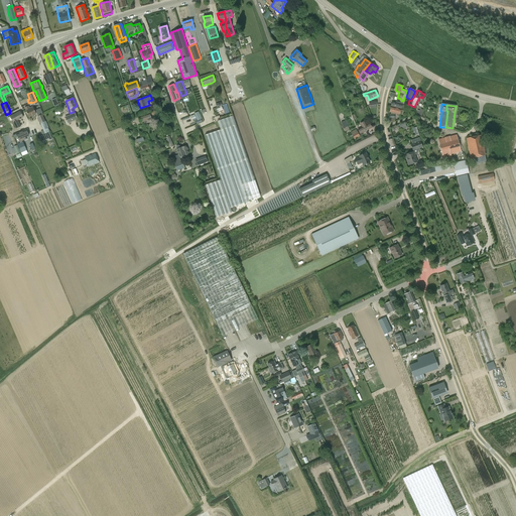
[(28,117),(32,116),(33,116),(35,115),(35,114),(36,114),(33,107),(32,108),(32,107),(29,108),(28,106),(24,107),(28,117)]
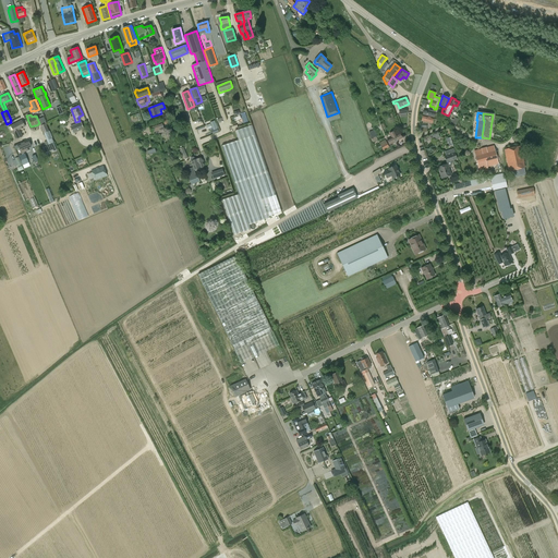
[(423,121),(423,123),(421,123),(420,132),(424,132),(426,132),(426,123),(427,122),(432,123),(434,123),(436,119),(434,119),(434,118),(423,114),(422,120),(423,121)]
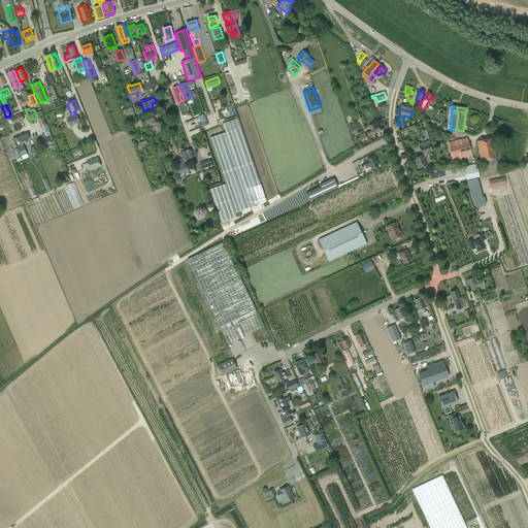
[(17,131),(21,129),(18,123),(24,120),(21,113),(8,120),(10,124),(12,123),(17,131)]
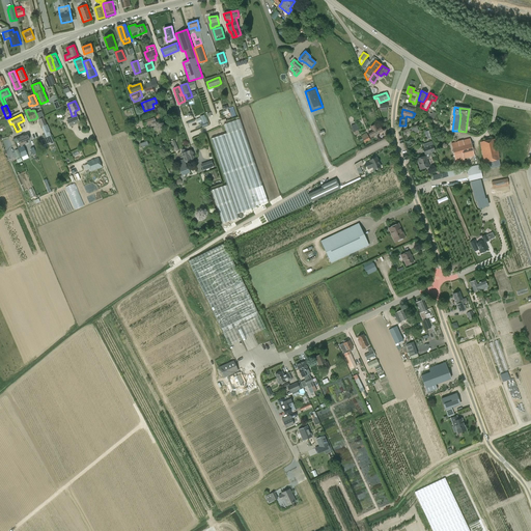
[(77,116),(76,115),(72,116),(73,118),(67,120),(70,127),(80,122),(77,116)]
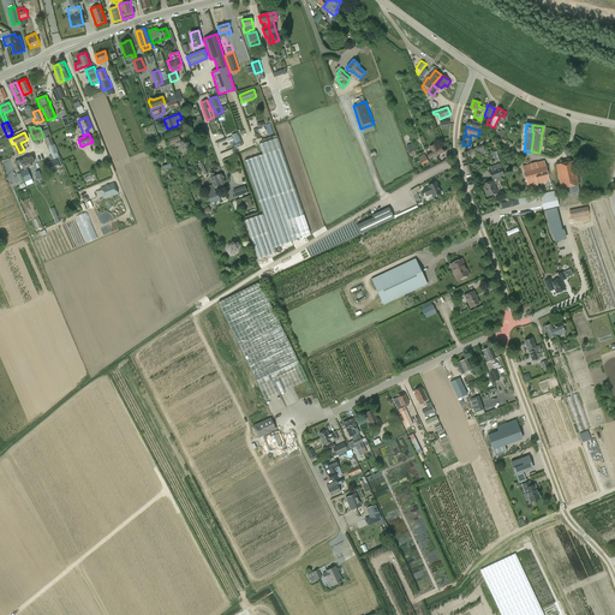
[(167,145),(171,144),(172,147),(173,148),(177,147),(178,145),(177,143),(180,142),(178,133),(174,135),(174,136),(166,139),(167,145)]
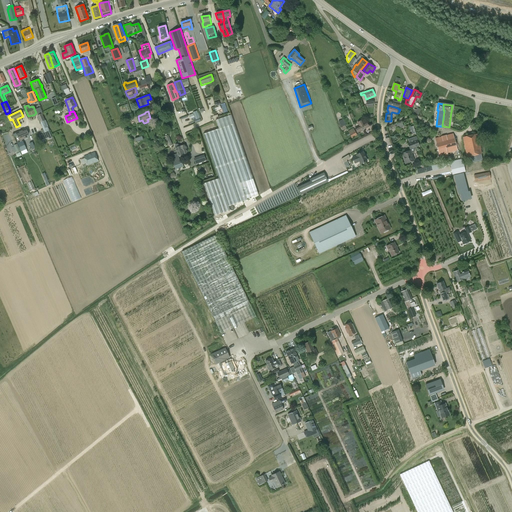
[(48,127),(47,124),(45,120),(42,113),(37,115),(38,117),(37,118),(38,121),(39,120),(40,122),(43,129),(48,127)]
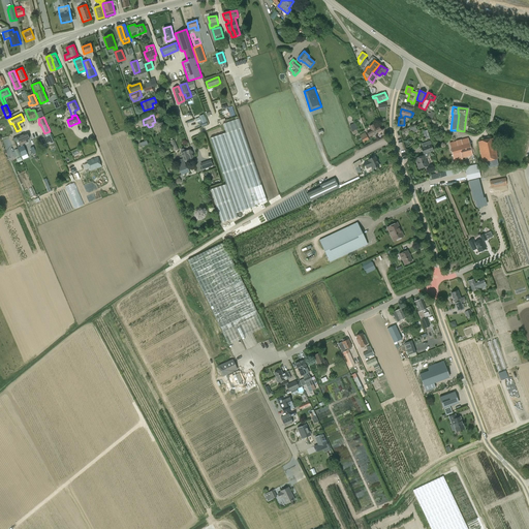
[(212,136),(234,213),(252,208),(250,203),(254,201),(255,204),(263,201),(240,118),(223,123),(226,132),(212,136)]
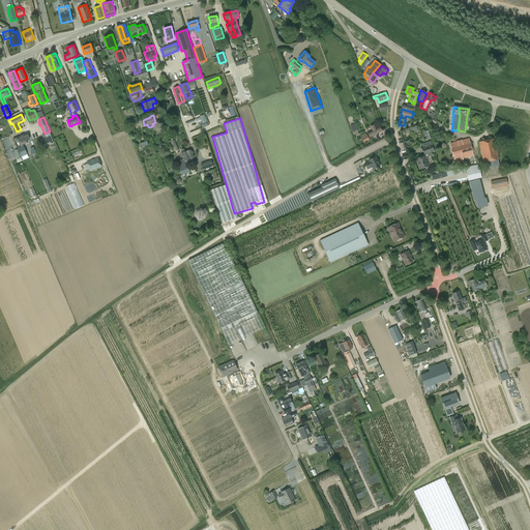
[(370,137),(381,130),(379,126),(376,128),(374,124),(370,127),(372,130),(367,134),(370,137)]
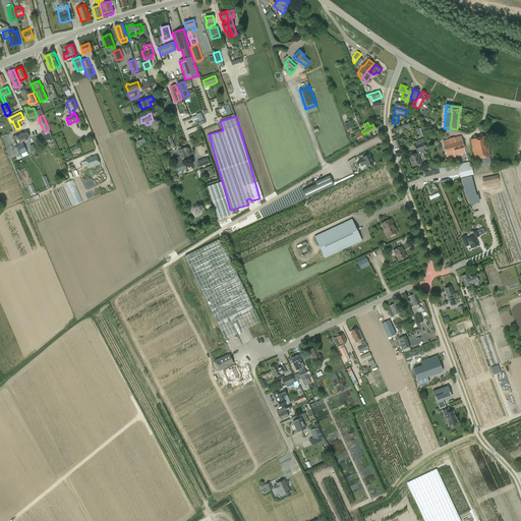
[(23,138),(29,136),(26,130),(16,135),(13,136),(14,139),(17,138),(19,143),(24,140),(23,138)]
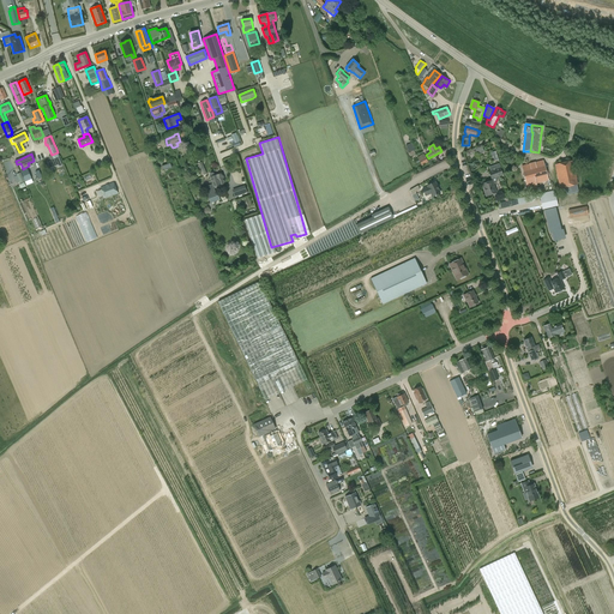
[(548,180),(543,161),(522,167),(528,190),(536,187),(535,184),(548,180)]
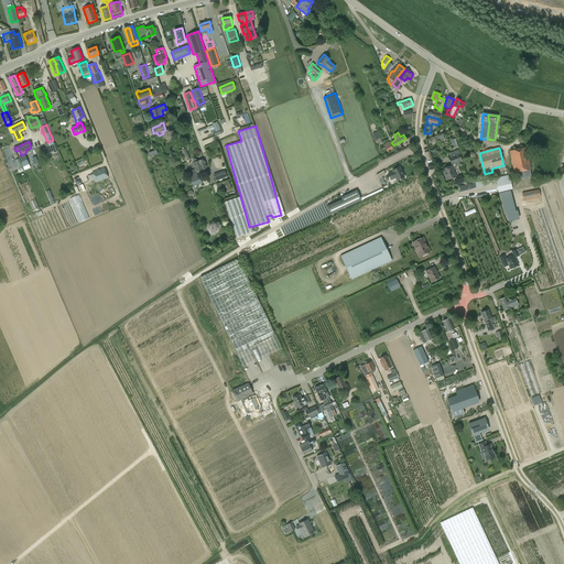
[(513,173),(516,173),(518,180),(532,177),(530,170),(531,170),(527,148),(509,151),(513,173)]
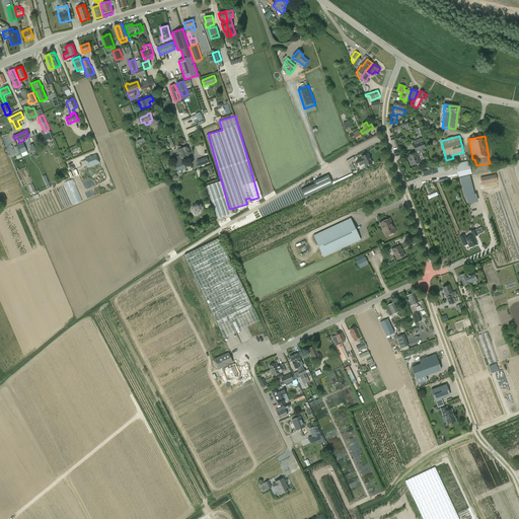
[(419,155),(420,154),(420,153),(421,152),(421,151),(421,150),(425,148),(422,138),(414,141),(415,144),(413,145),(416,152),(409,155),(411,158),(409,159),(412,165),(420,163),(417,156),(419,155)]
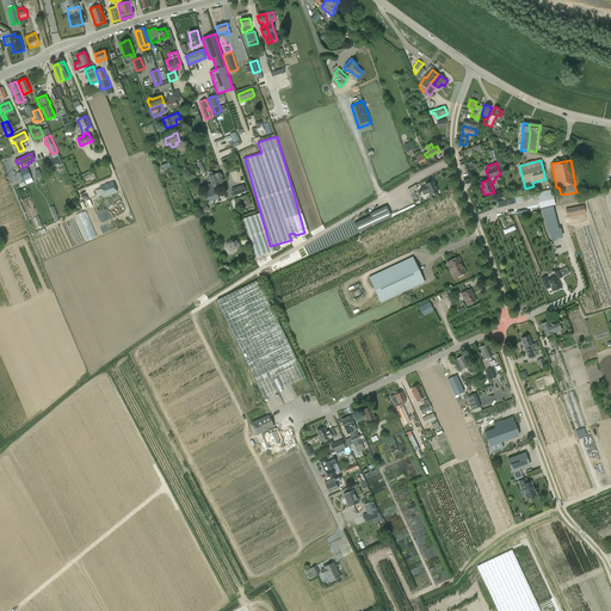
[(208,198),(210,202),(217,199),(213,186),(224,183),(221,172),(214,174),(213,173),(211,172),(209,173),(209,174),(209,176),(211,184),(204,186),(208,198)]
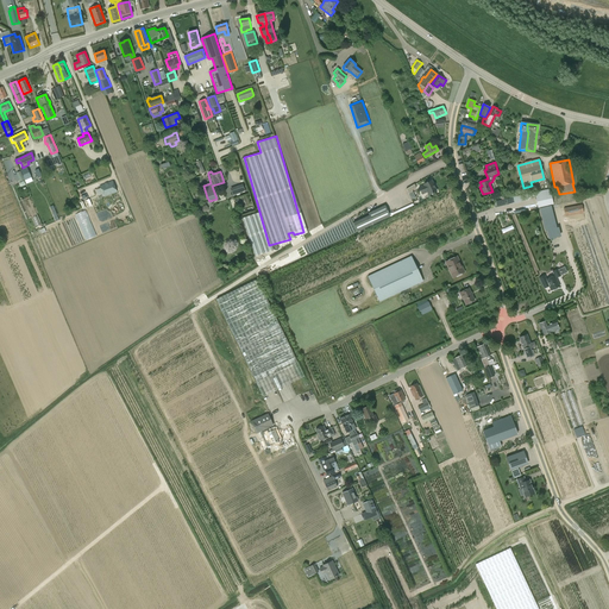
[(100,186),(104,196),(101,198),(102,201),(106,199),(106,196),(117,192),(112,181),(100,186)]
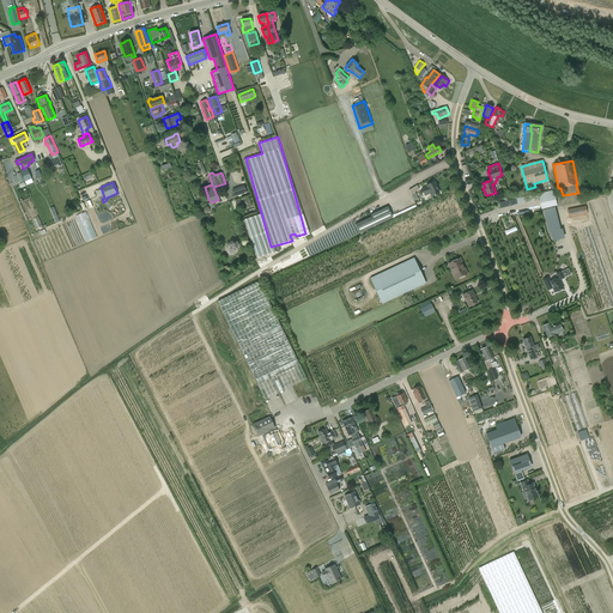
[(431,196),(439,193),(435,182),(426,186),(428,186),(422,188),(425,195),(430,193),(431,196)]
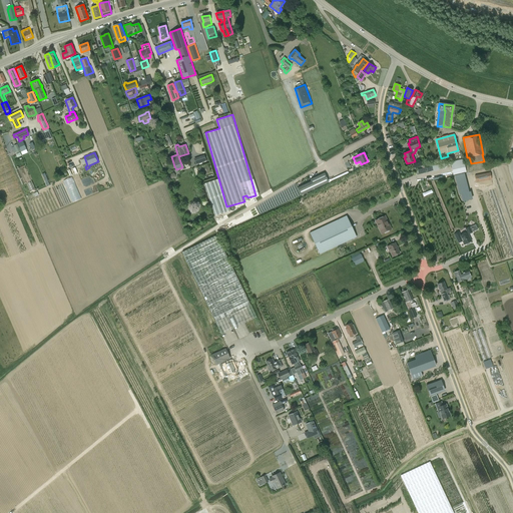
[(453,174),(466,172),(463,158),(450,161),(453,174)]
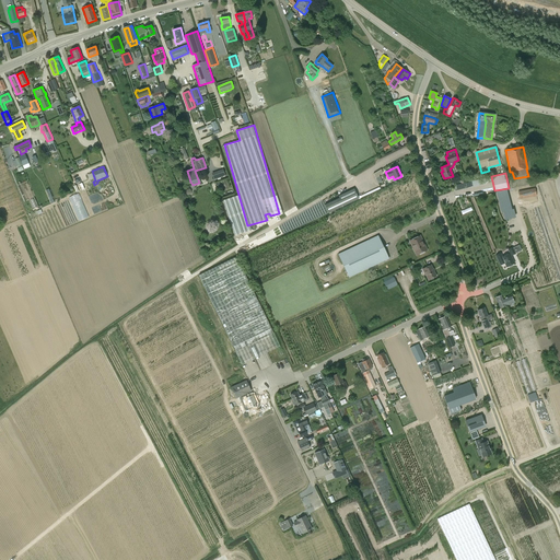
[(535,188),(518,191),(520,199),(536,196),(535,188)]
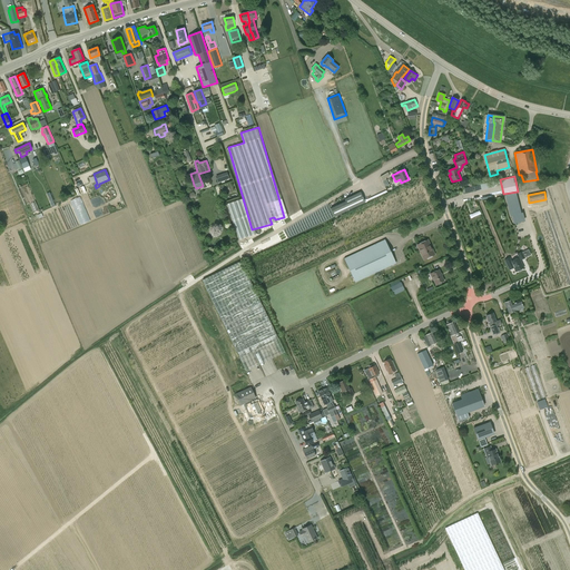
[(331,208),(331,209),(334,217),(365,203),(360,193),(344,199),(345,202),(331,208)]
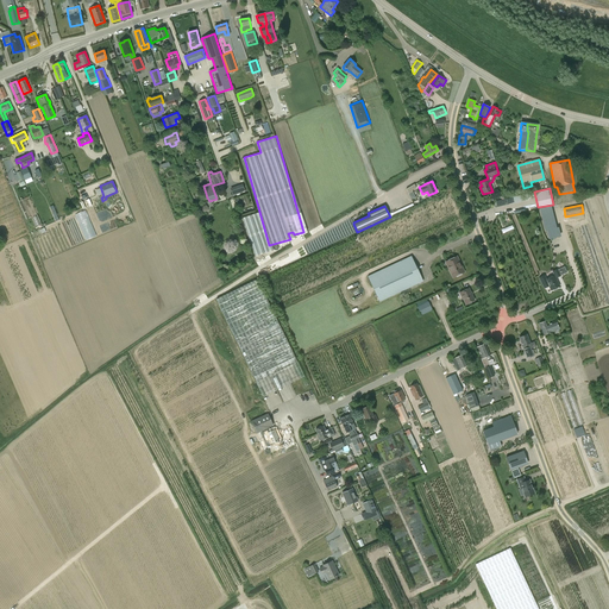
[(557,227),(551,206),(539,208),(545,232),(547,232),(548,239),(560,237),(558,227),(557,227)]
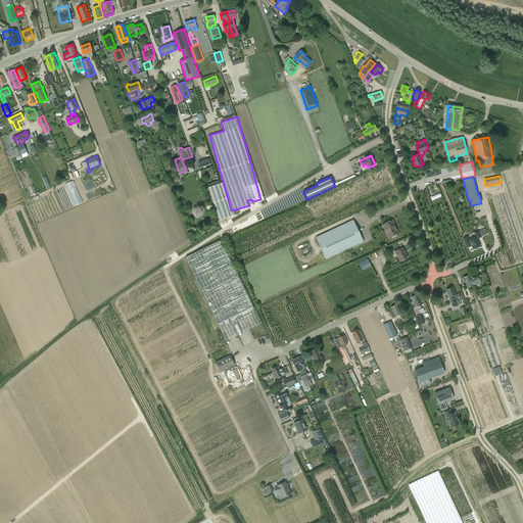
[(231,217),(221,181),(206,185),(217,221),(231,217)]
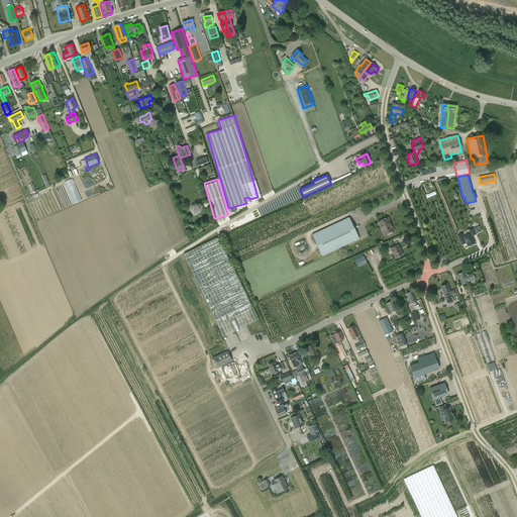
[(312,234),(322,256),(359,239),(349,217),(312,234)]
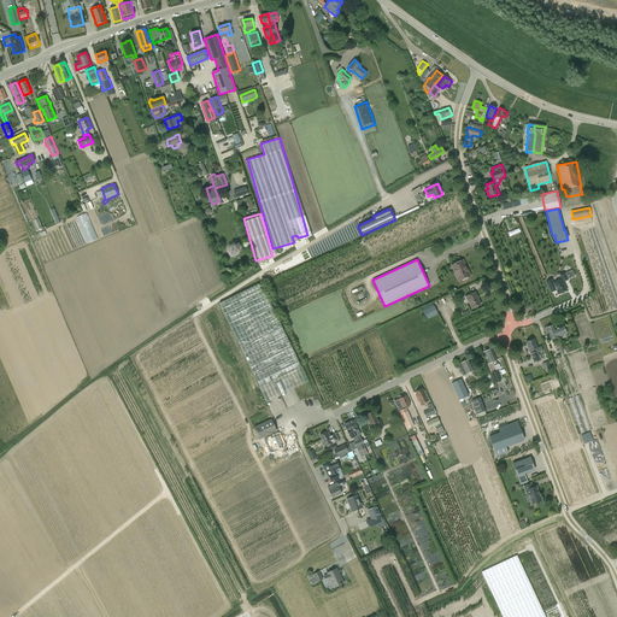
[(463,260),(451,265),(458,281),(470,276),(466,266),(464,268),(460,262),(464,260),(463,260)]
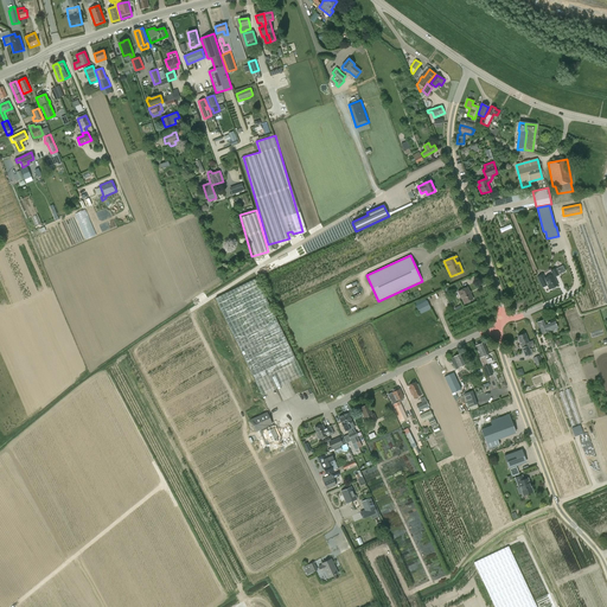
[(543,275),(537,278),(542,288),(547,286),(549,289),(557,286),(554,278),(558,275),(556,269),(551,272),(553,275),(544,279),(543,275)]
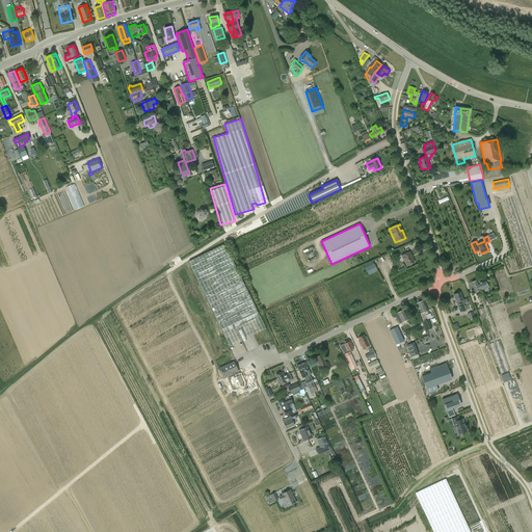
[(225,244),(189,262),(223,334),(260,316),(225,244)]
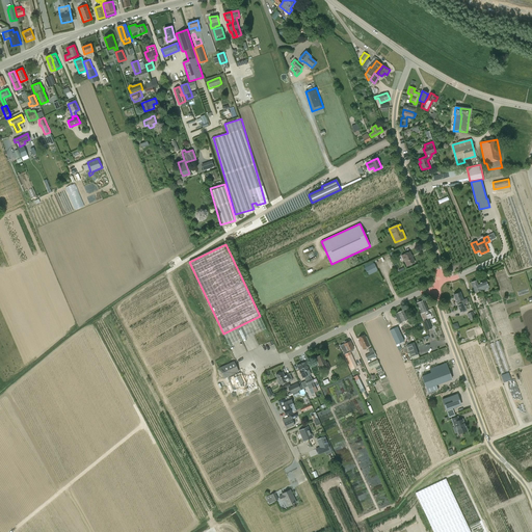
[(409,251),(401,256),(404,262),(404,261),(406,266),(409,265),(413,264),(411,263),(415,262),(409,251)]
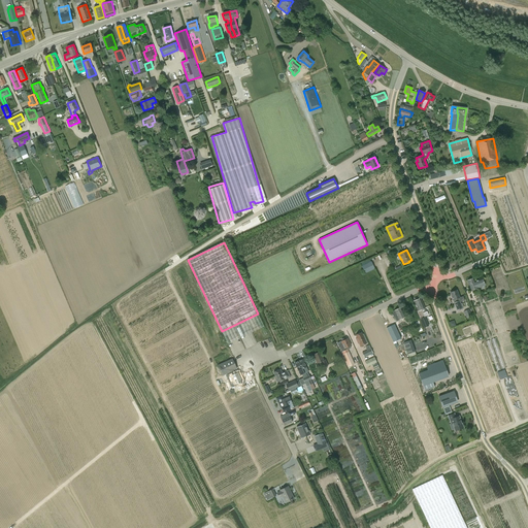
[(367,263),(362,266),(365,273),(374,269),(371,261),(367,263)]
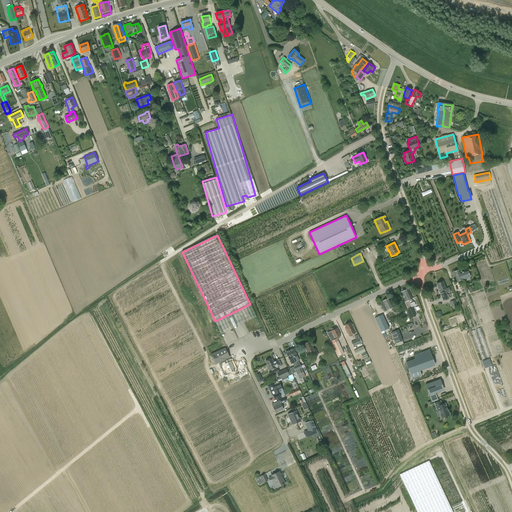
[(457,282),(464,279),(462,272),(461,273),(460,270),(453,272),(457,282)]
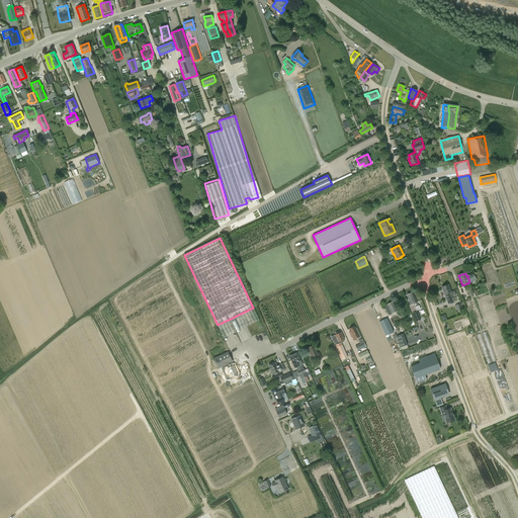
[(467,275),(469,282),(476,280),(473,273),(467,275)]
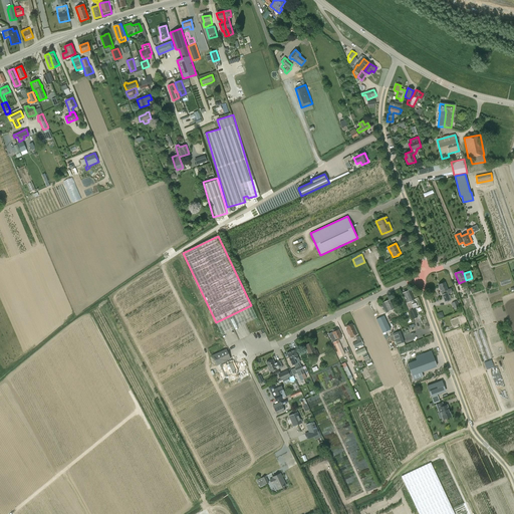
[(448,294),(453,293),(451,288),(447,290),(445,282),(438,285),(445,302),(450,300),(448,294)]
